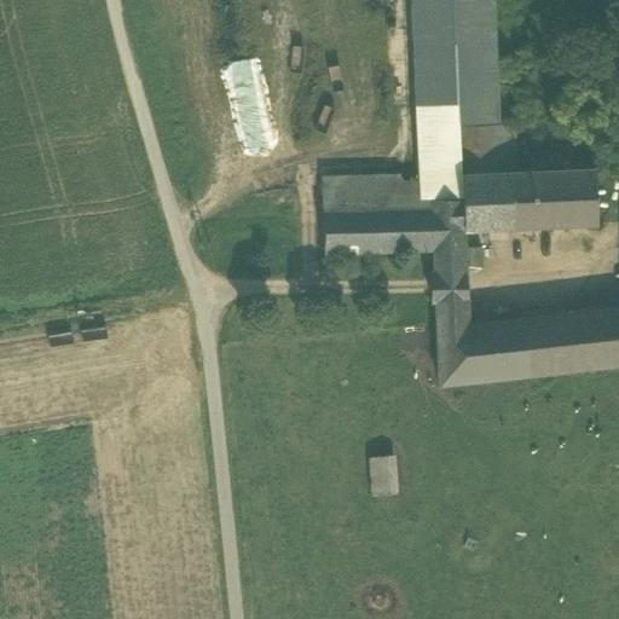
[(320,178),(322,210),(429,208),(431,200),(462,200),(461,174),(458,127),(498,125),(492,0),(409,0),(418,175),(320,178)]
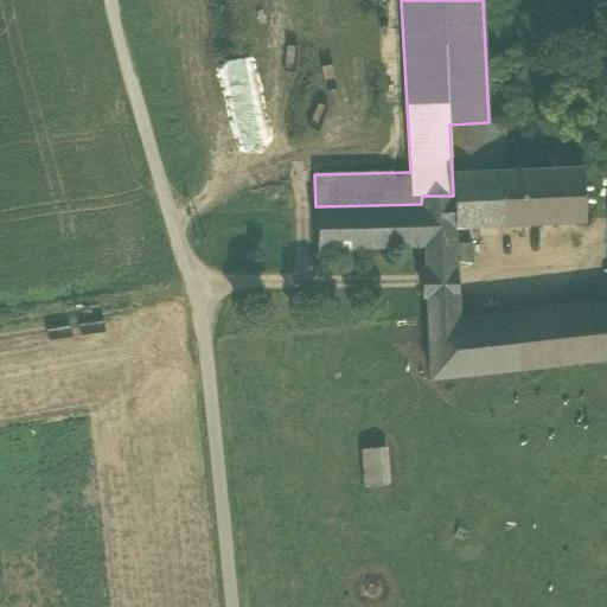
[(357,51),(353,0),(318,0),(323,46),(342,45),(343,61),(350,59),(350,71),(359,71),(358,51),(357,51)]
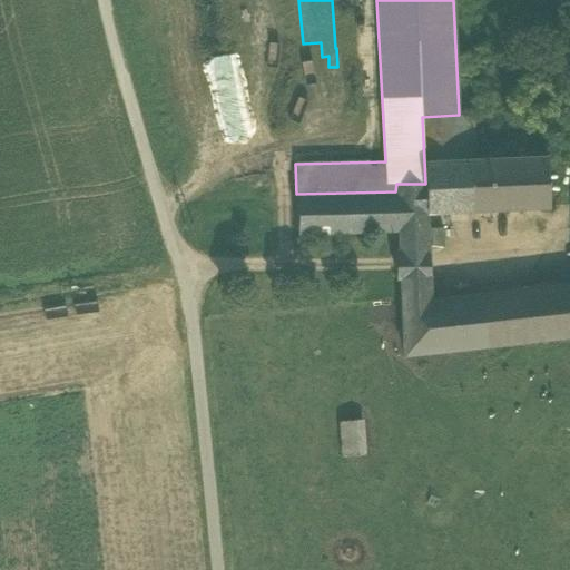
[(422,117),(424,160),(469,159),(472,159),(475,151),(474,115),(459,115),(422,117)]
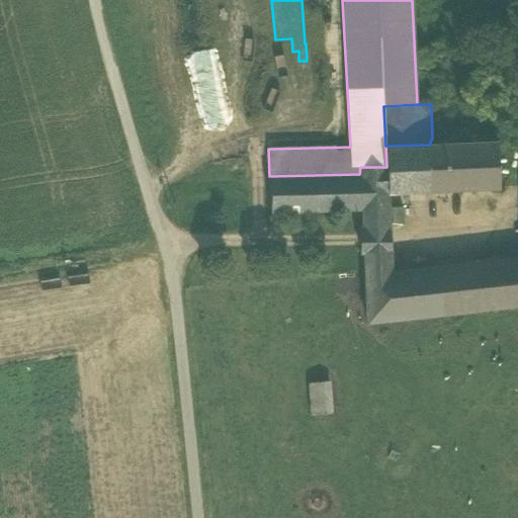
[(426,145),(428,190),(499,187),(496,142),(429,145),(426,145)]
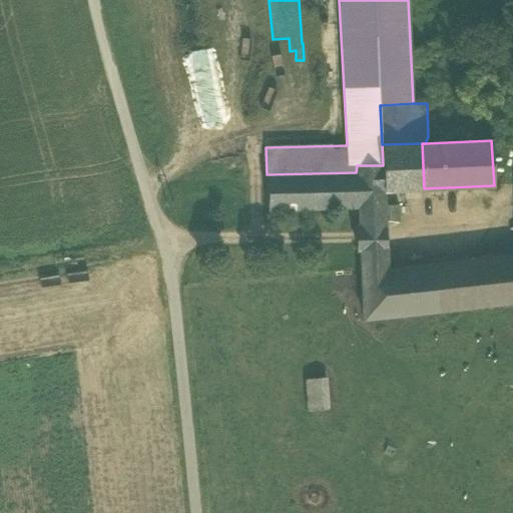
[(356,226),(356,231),(386,230),(384,190),(424,188),(422,143),(382,144),(383,165),(357,165),(356,172),(267,174),(268,210),(359,207),(360,226),(356,226)]
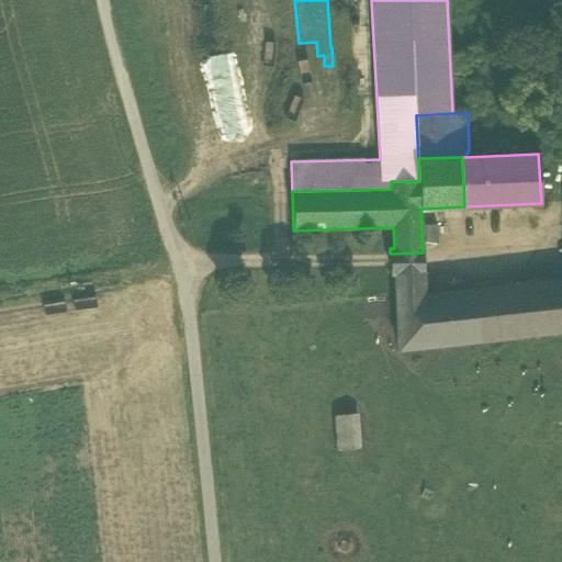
[(391,260),(391,269),(424,270),(423,253),(390,254),(391,260)]
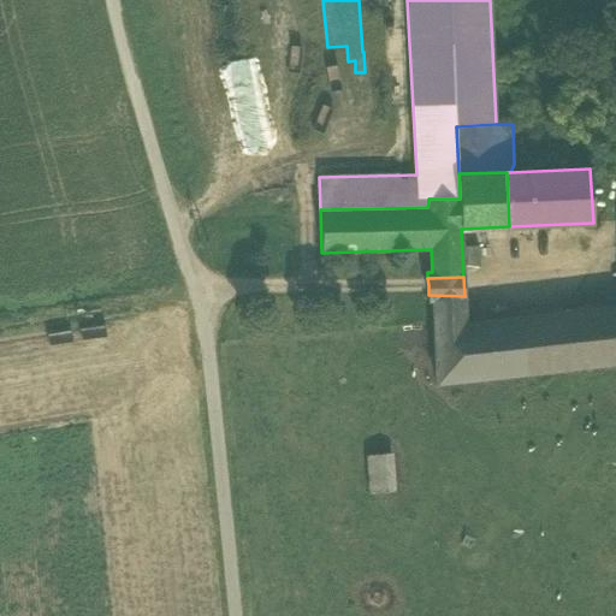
[(615,304),(466,323),(465,296),(428,295),(428,301),(433,301),(437,385),(615,363),(615,304)]
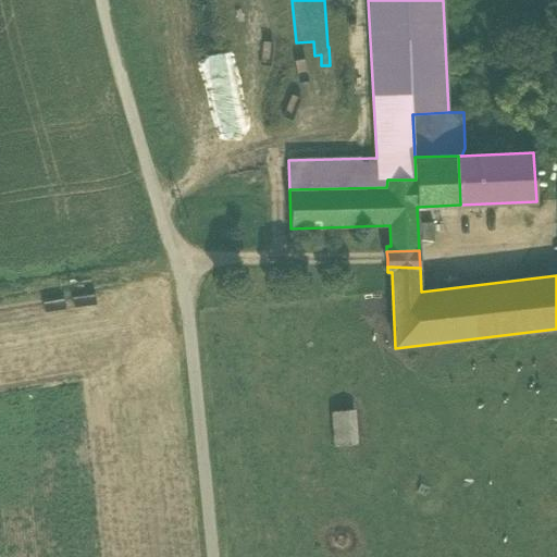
[(332,416),(334,446),(356,445),(354,413),(354,410),(332,412),(332,416)]
